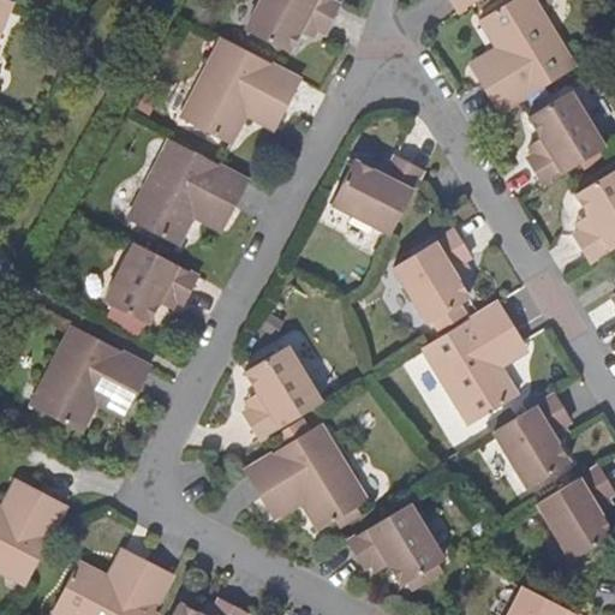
[(0,0),(0,37),(15,1),(10,0),(0,0)]
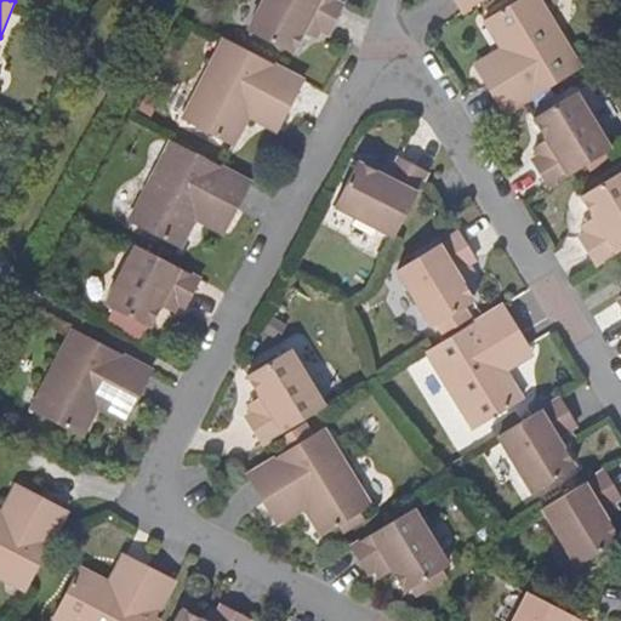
[(290,53),(302,33),(308,23),(322,29),(328,34),(342,6),(330,0),(263,0),(248,30),(290,53)]
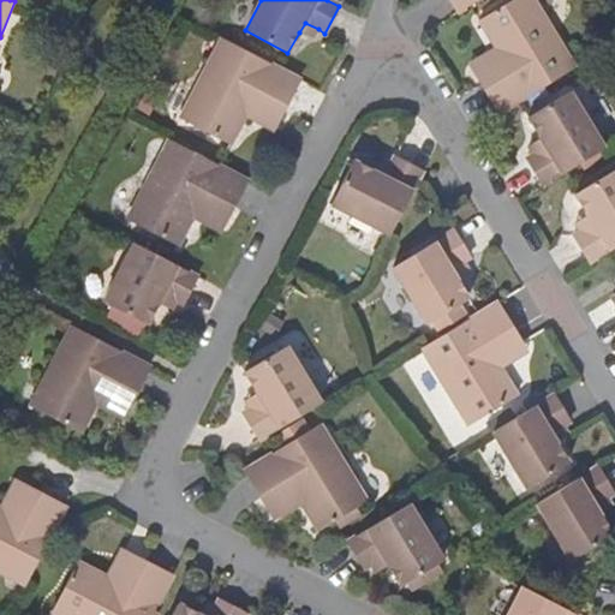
[(452,0),(459,12),(472,5),(479,0),(452,0)]
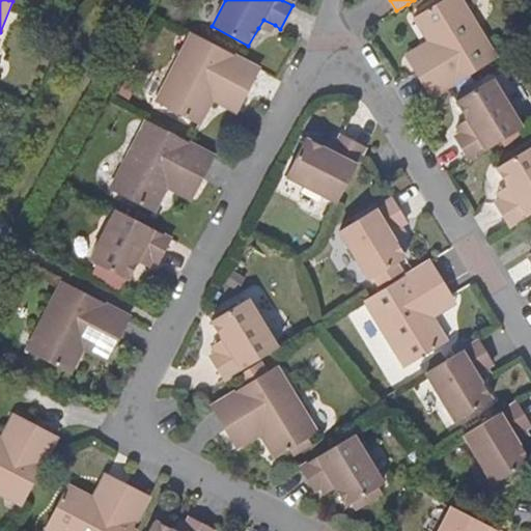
[(445,0),(415,17),(429,42),(440,60),(417,73),(432,99),(448,89),(498,58),(463,0),(445,0)]
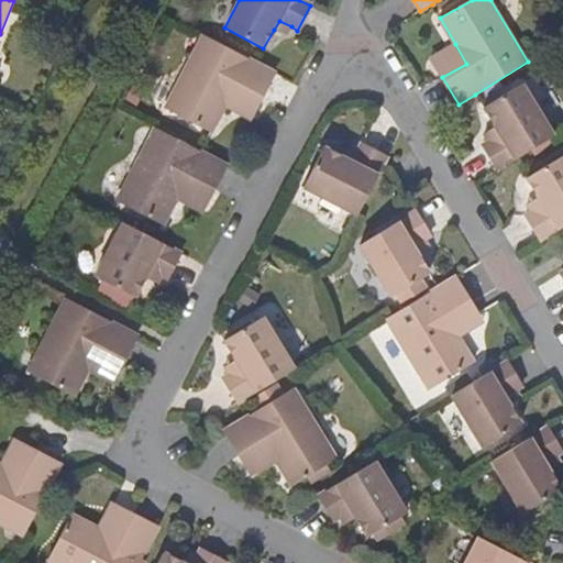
[(287,36),(291,26),(279,21),(274,30),(287,36)]
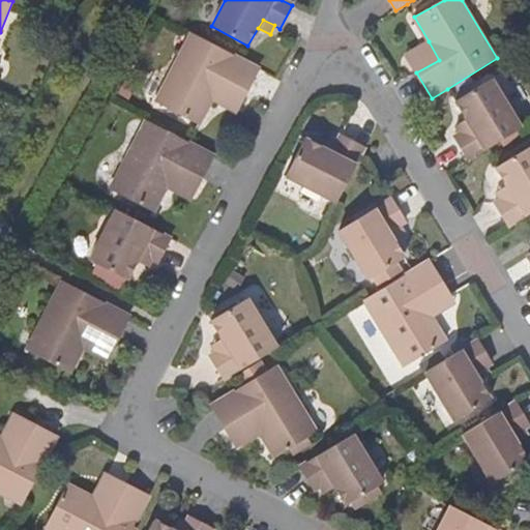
[(199,126),(212,102),(223,84),(245,95),(259,68),(240,60),(192,34),(155,104),(199,126)]
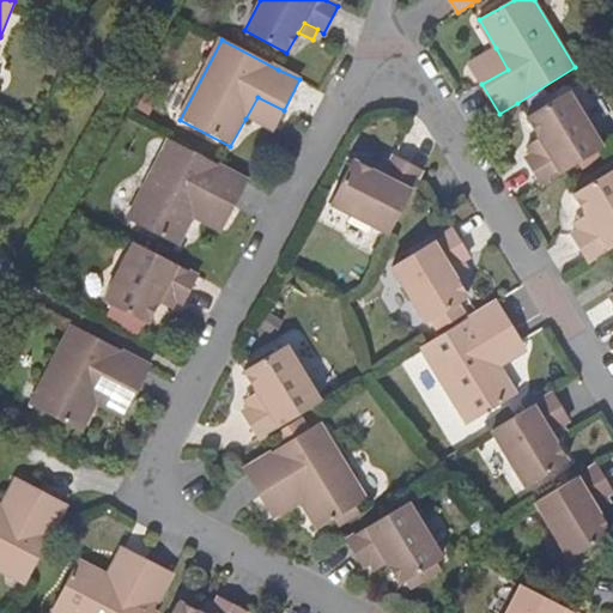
[(469,62),(481,84),(508,70),(496,48),(469,62)]
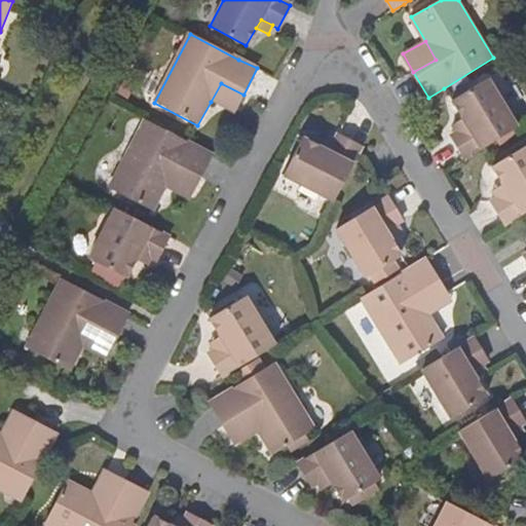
[(453,101),(463,119),(468,127),(457,134),(452,137),(464,159),(481,150),(517,127),(489,80),(453,101)]
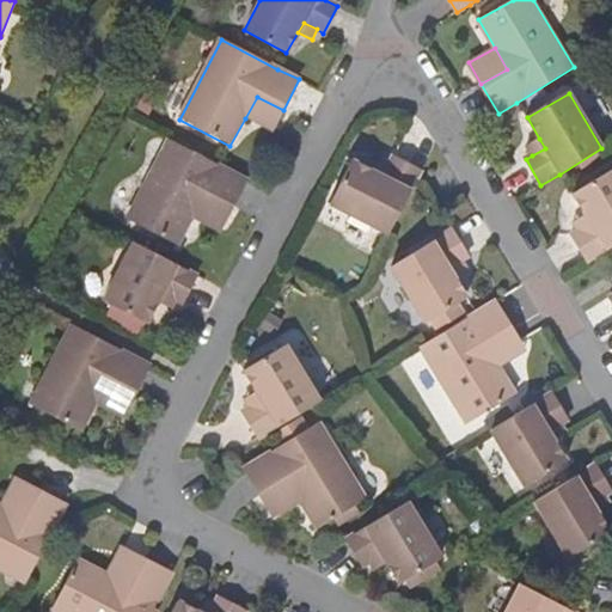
[(271,133),(283,110),(257,97),(245,118),(271,133)]
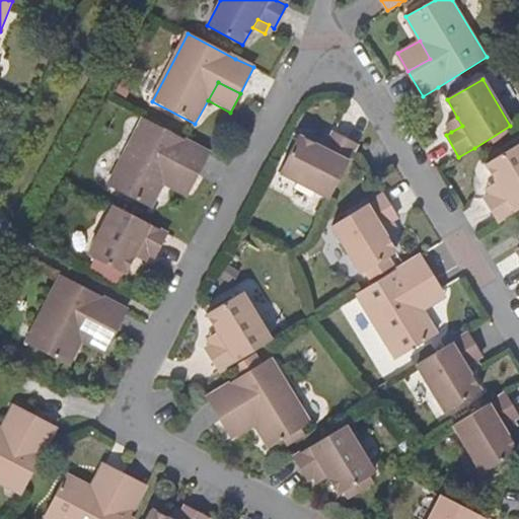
[(447,125),(451,132),(462,126),(457,118),(447,125)]
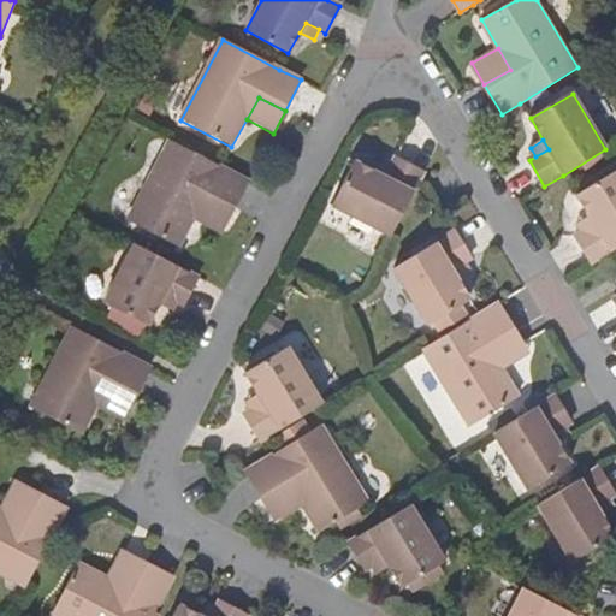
[(179,247),(194,219),(207,197),(232,211),(248,182),(220,167),(171,141),(130,220),(179,247)]
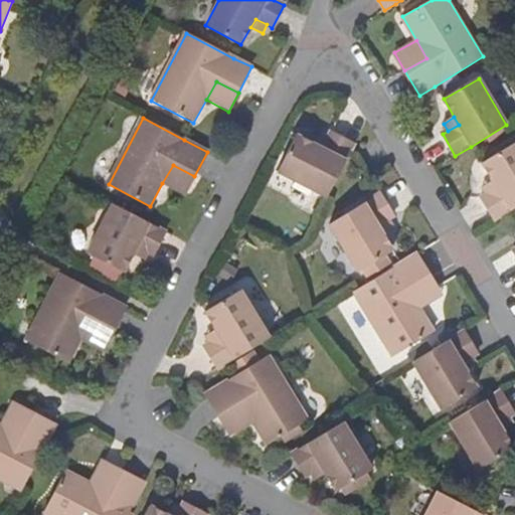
[(278,170),(327,197),(347,158),(355,144),(332,132),(329,138),(323,149),(314,145),(297,135),(278,170)]
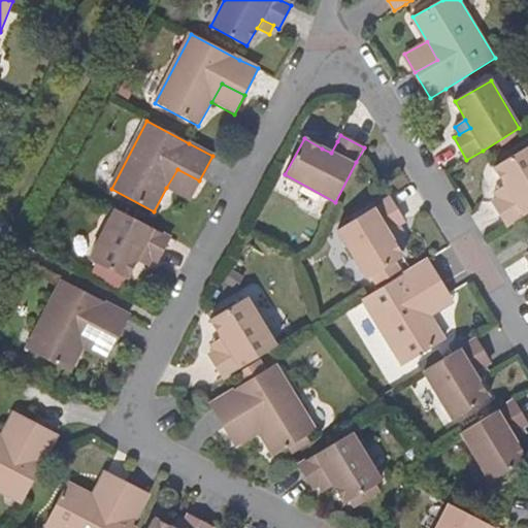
[(328,137),(322,149),(331,153),(337,141),(328,137)]
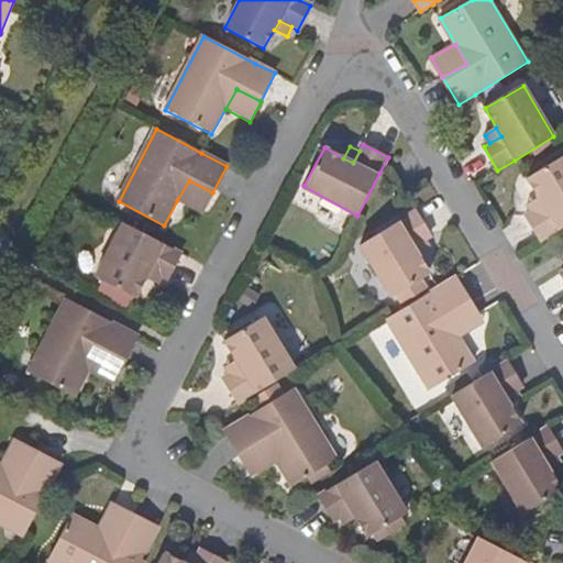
[(562,157),(527,179),(538,199),(543,207),(531,214),(527,218),(540,242),(562,228),(562,157)]
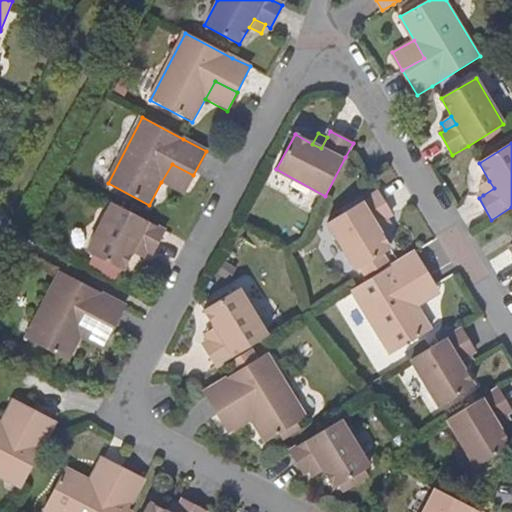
[(183,194),(193,175),(172,164),(161,182),(183,194)]
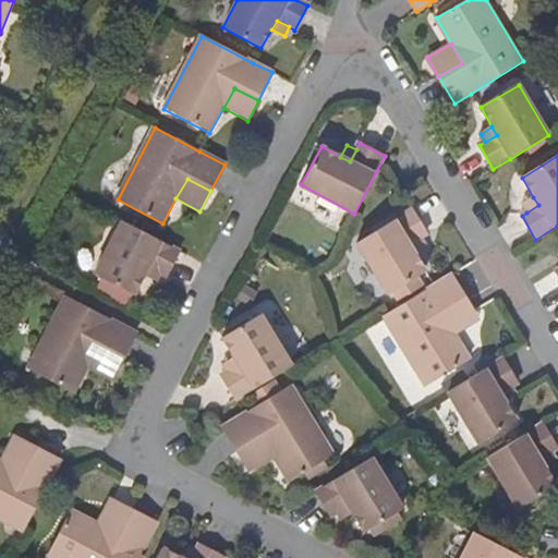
[(521,204),(526,213),(538,205),(533,197),(521,204)]
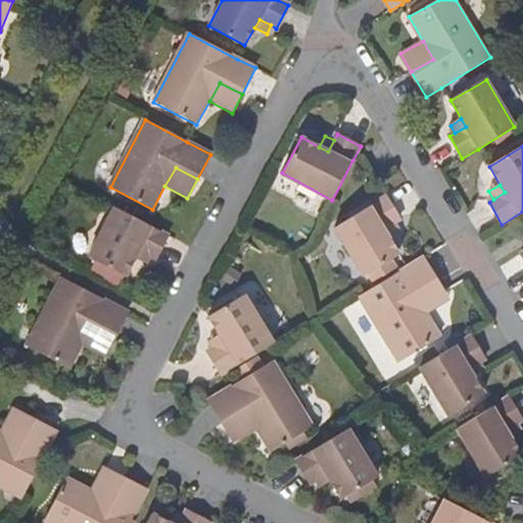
[(399,253),(389,236),(385,228),(396,221),(401,218),(388,195),(381,199),(335,226),(365,274),(399,253)]
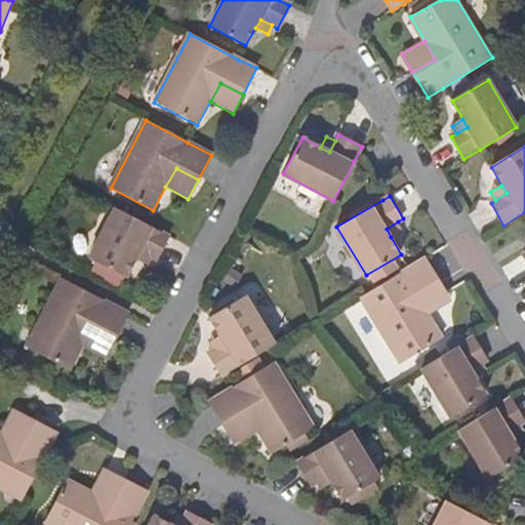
[(124,278),(134,259),(139,250),(151,257),(156,259),(169,236),(146,224),(115,208),(88,258),(124,278)]
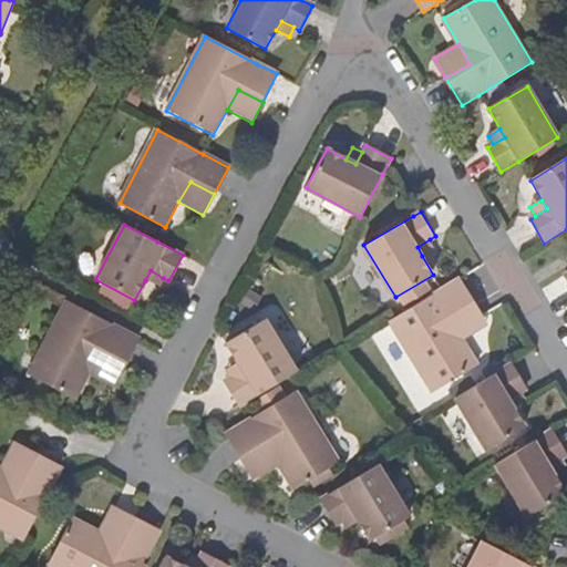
[(434,248),(430,239),(418,247),(422,256),(434,248)]
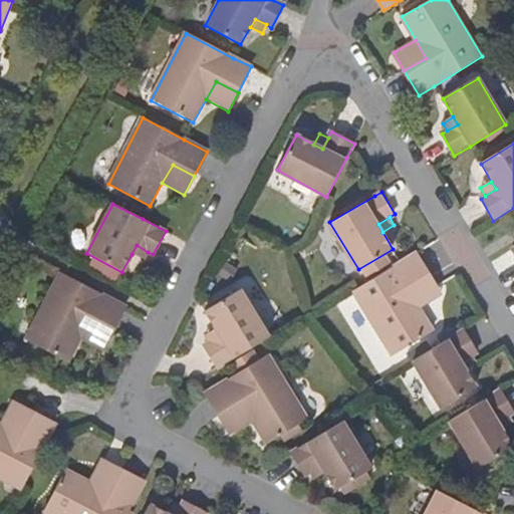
[(143,260),(148,252),(137,245),(132,254),(143,260)]
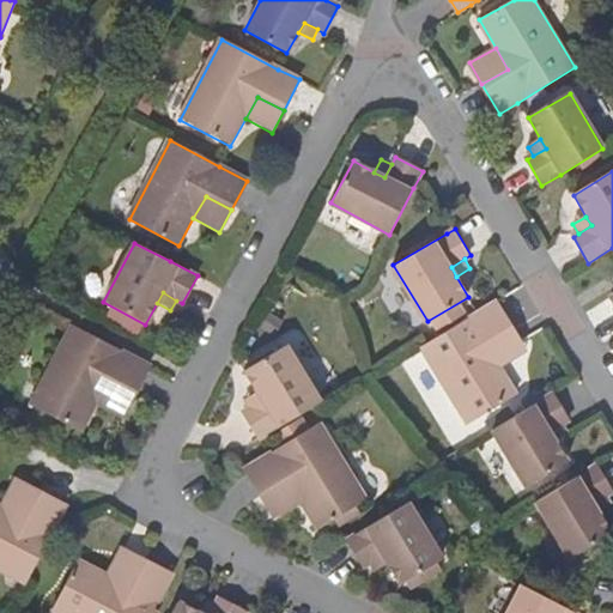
[(517,393),(502,366),(489,345),(515,329),(499,302),(478,314),(423,349),(468,423),(517,393)]
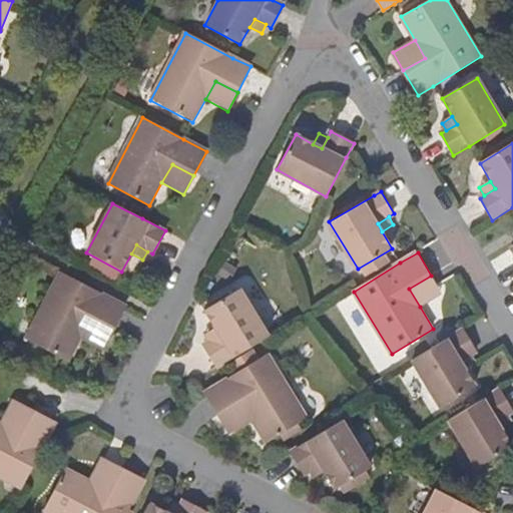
[(67,361),(80,338),(89,320),(112,331),(124,307),(59,273),(25,339),(67,361)]
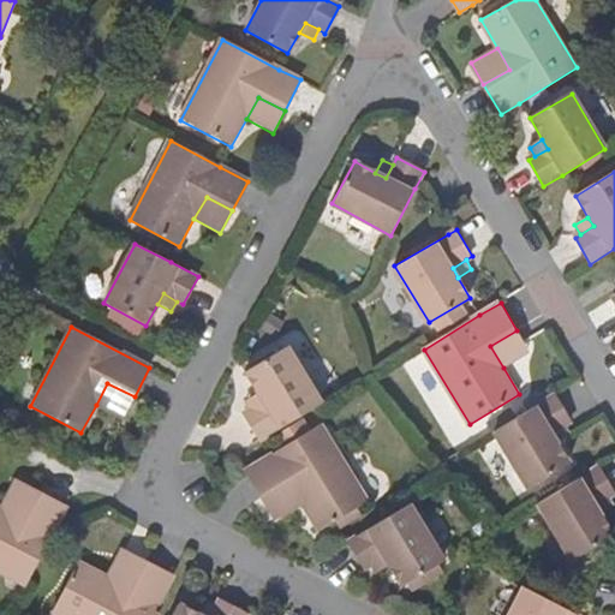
[(529,351),(517,330),(490,346),(503,368),(529,351)]
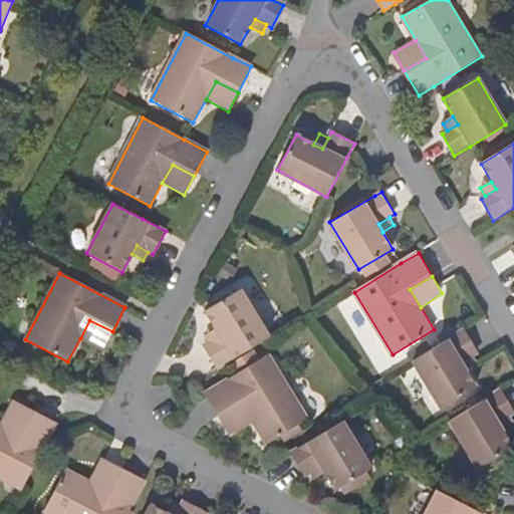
[(207,309),(218,326),(223,334),(211,341),(206,344),(220,366),(271,334),(242,287),(207,309)]
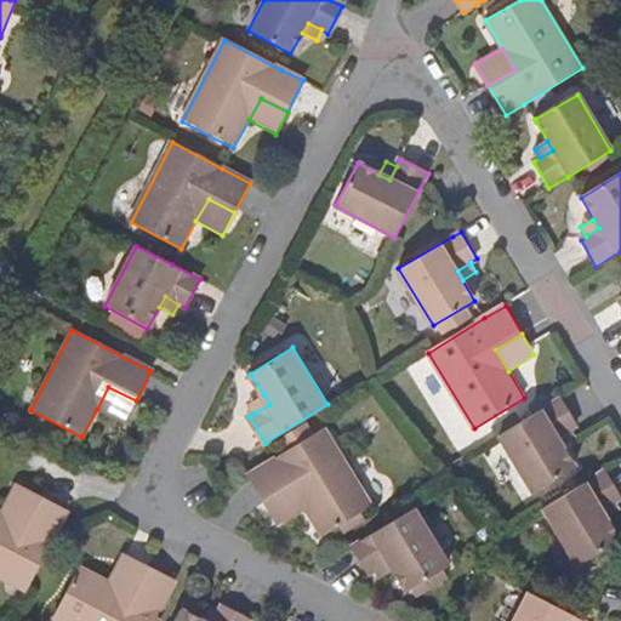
[(124,423),(136,400),(108,387),(97,409),(124,423)]
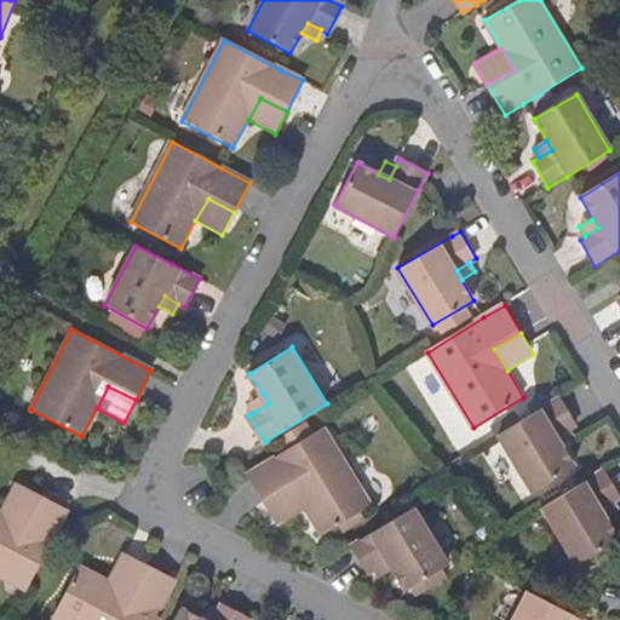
[(250,402),(254,412),(269,403),(263,394),(250,402)]
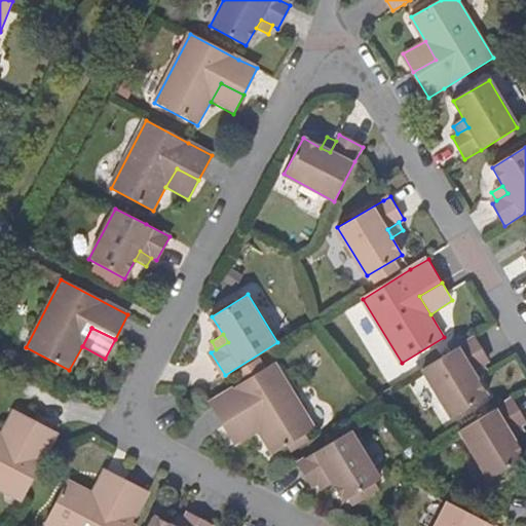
[(485,396),(475,378),(471,370),(482,363),(487,360),(475,338),(451,351),(422,370),(451,416),(485,396)]
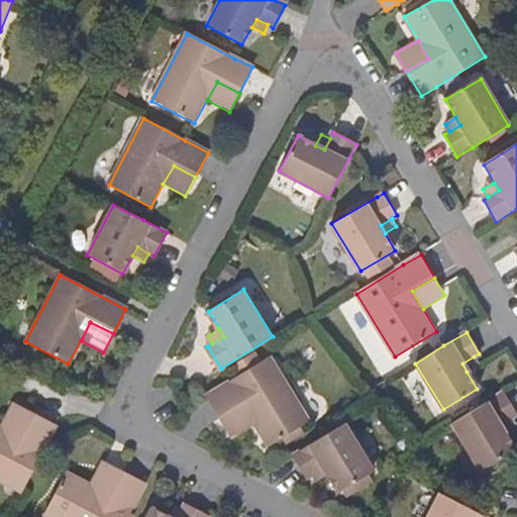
[(263,360),(256,351),(233,365),(239,375),(263,360)]
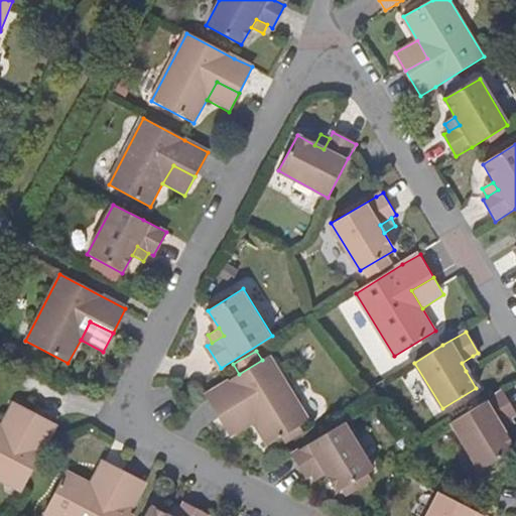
[(262,360),(239,374),(229,380),(207,394),(222,417),(244,405),(255,422),(269,444),(278,438),(297,427),(309,420),(269,356),(262,360)]
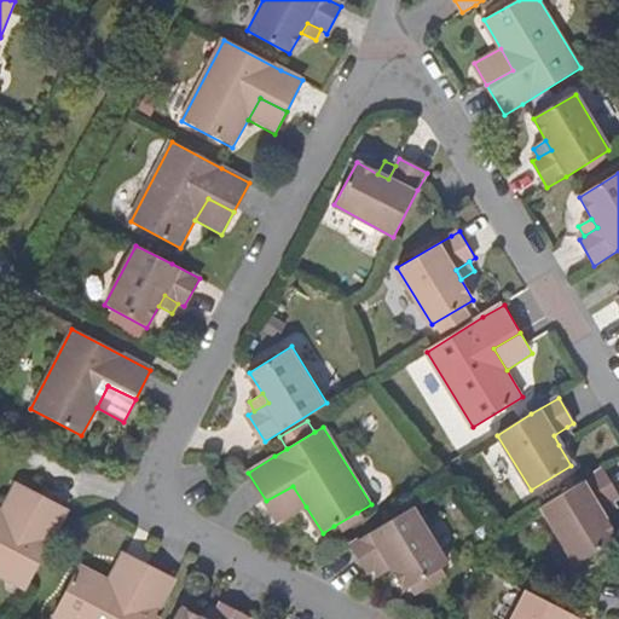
[(573,435),(567,427),(554,435),(559,445),(573,435)]
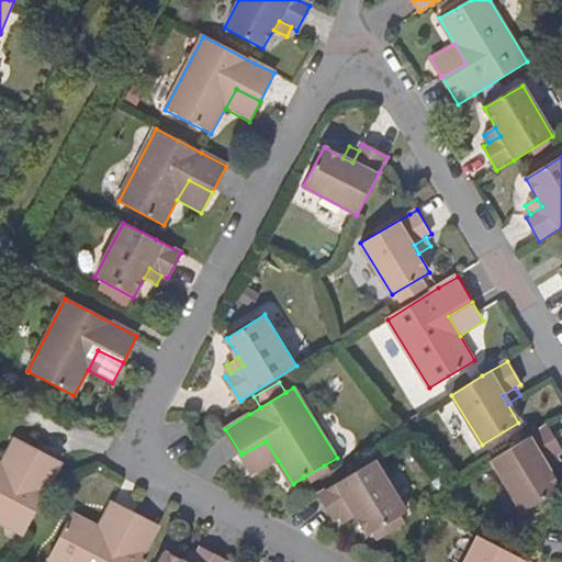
[(561,490),(550,470),(543,461),(557,453),(561,450),(548,426),(528,438),(492,461),(523,512),(561,490)]
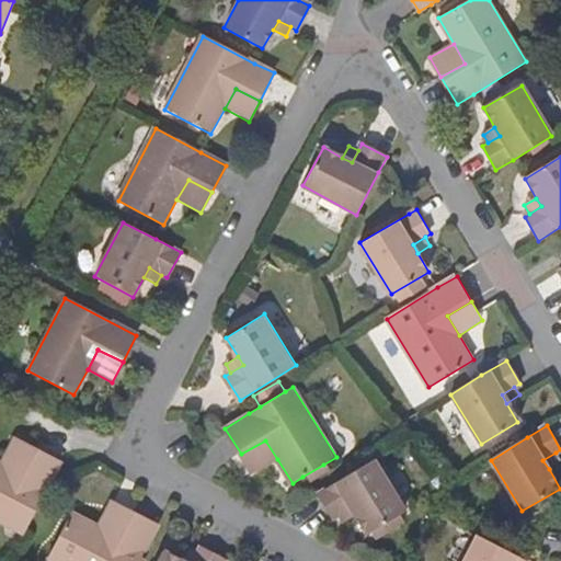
[(14,437),(1,464),(21,473),(34,448),(14,437)]
